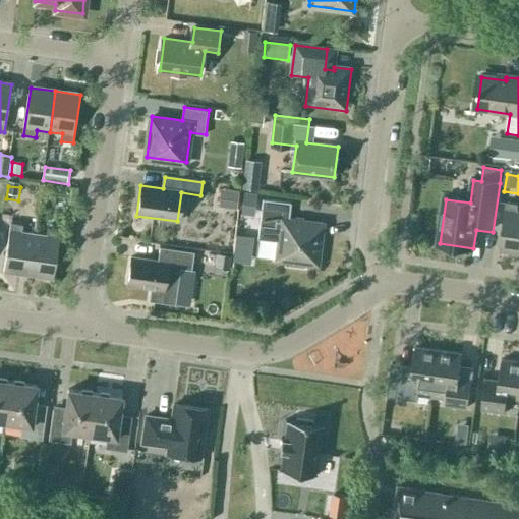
[(305,266),(319,268),(324,225),(290,221),(292,205),(264,202),(261,227),(258,241),(279,243),(276,263),(290,264),(289,267),(304,269),(305,266)]
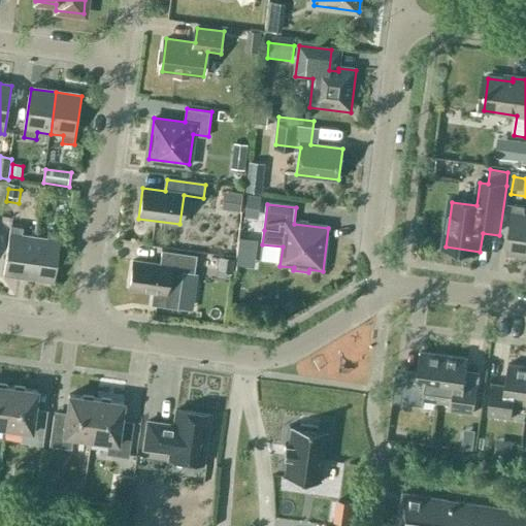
[(507,255),(525,258),(525,207),(514,206),(513,215),(507,255)]
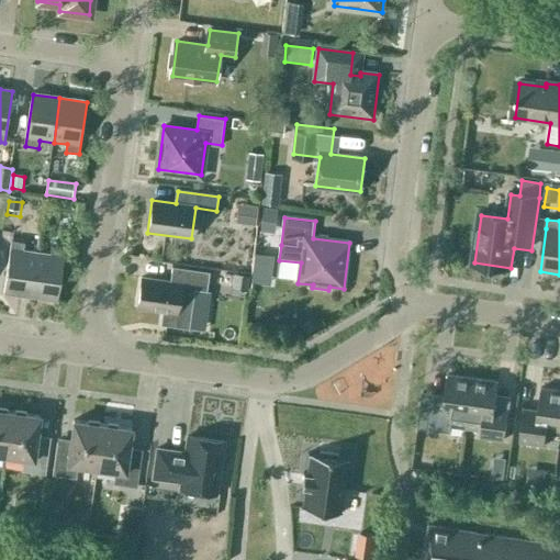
[(32,298),(37,254),(24,252),(25,244),(12,242),(4,294),(32,298)]
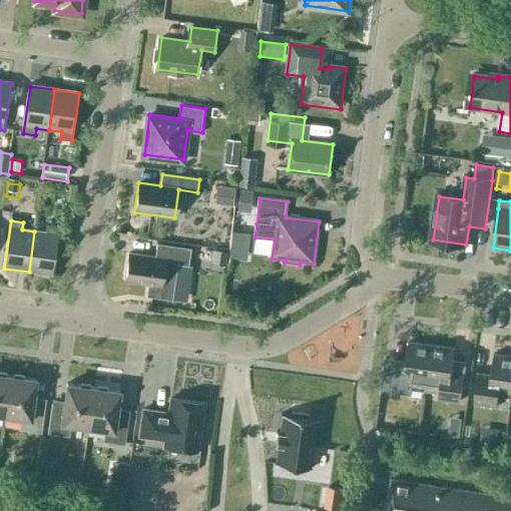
[(46,233),(34,231),(29,272),(53,276),(60,227),(48,226),(46,233)]
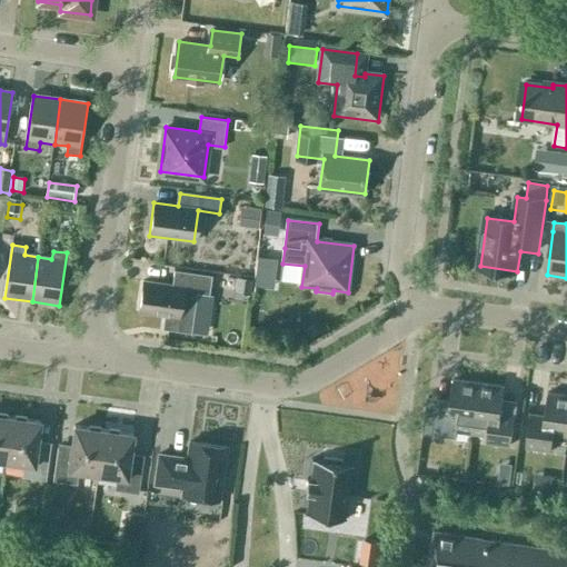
[(145,284),(140,312),(166,316),(163,330),(192,335),(198,296),(210,298),(214,278),(176,272),(173,287),(145,284)]
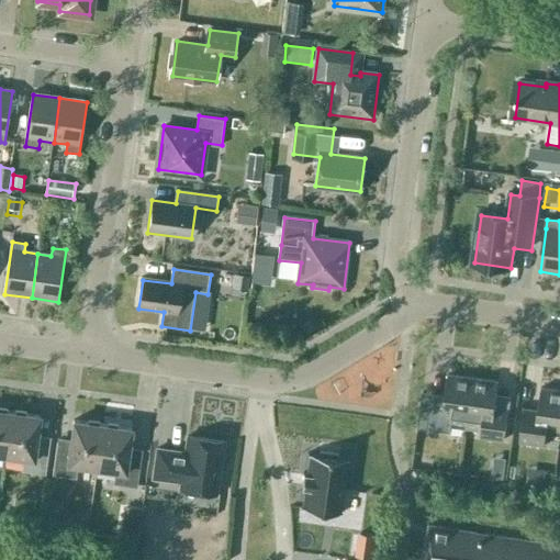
[(249,277),(224,273),(223,288),(248,291),(249,277)]
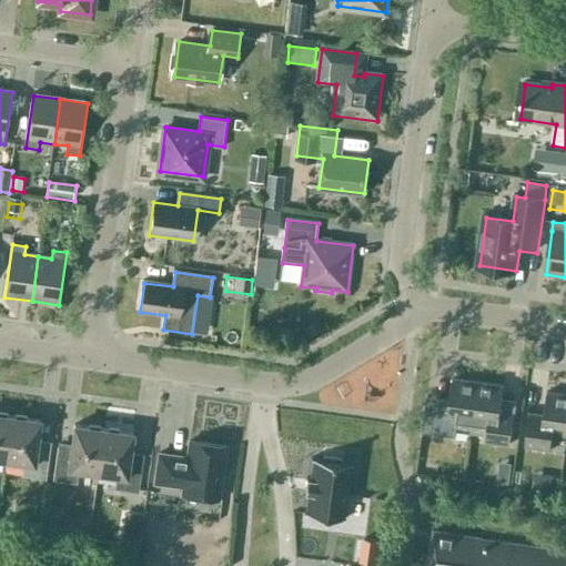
[(457,433),(473,435),(479,384),(454,381),(451,401),(428,397),(423,435),(457,440),(457,433)]
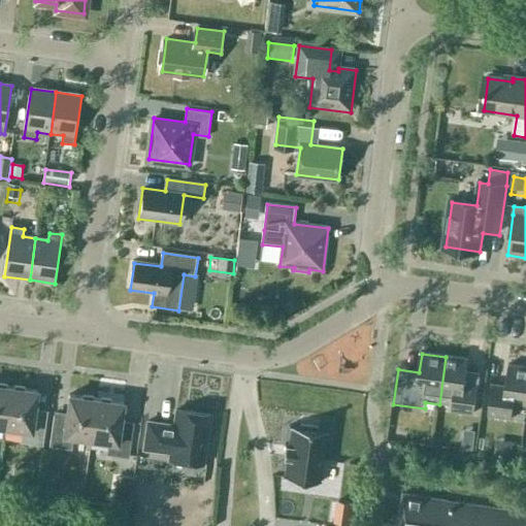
[(469,361),(446,357),(439,404),(454,406),(453,413),(475,416),(479,392),(465,390),(469,361)]
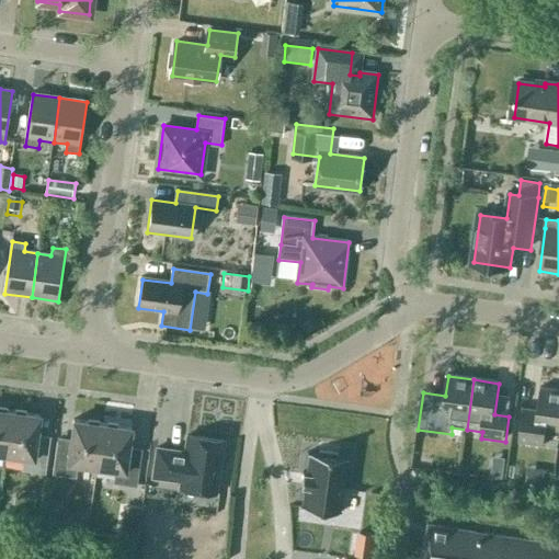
[(547,430),(558,431),(558,391),(542,389),(538,421),(524,419),(521,444),(545,447),(547,430)]
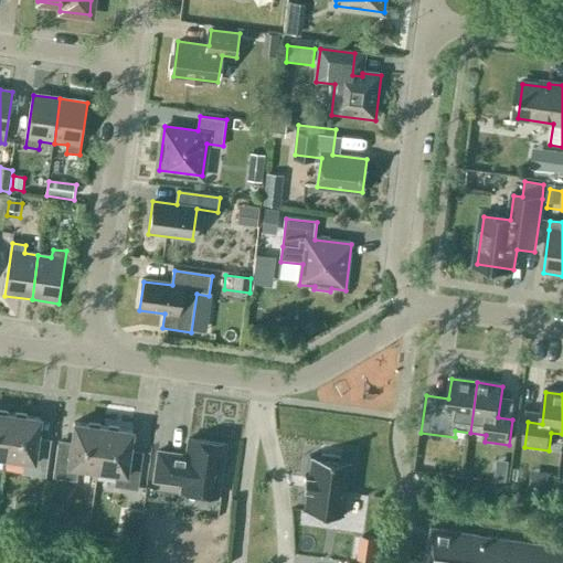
[(0,458),(6,459),(12,416),(0,414),(0,458)]
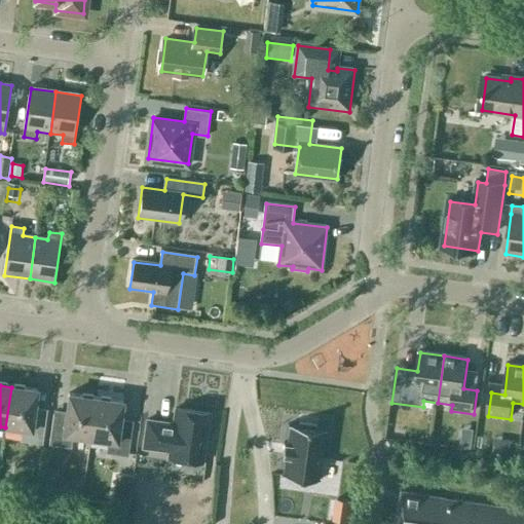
[(47,415),(35,413),(38,390),(11,387),(5,427),(23,431),(22,442),(43,445),(47,415)]
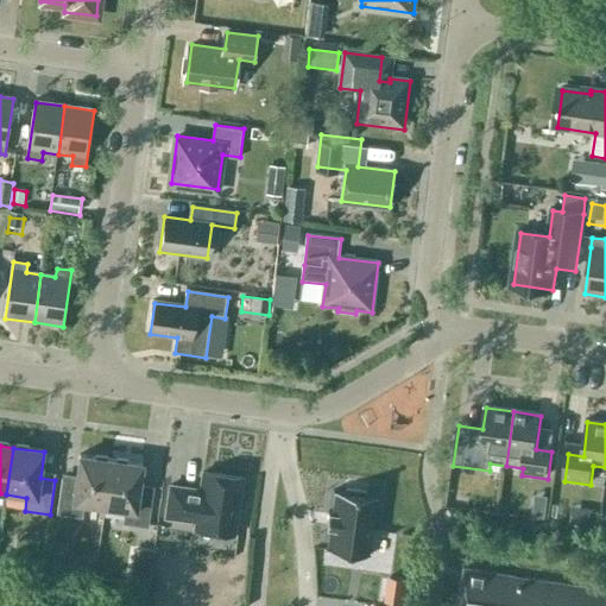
[(106,509),(112,461),(81,458),(77,483),(63,481),(58,516),(83,519),(86,506),(106,509)]
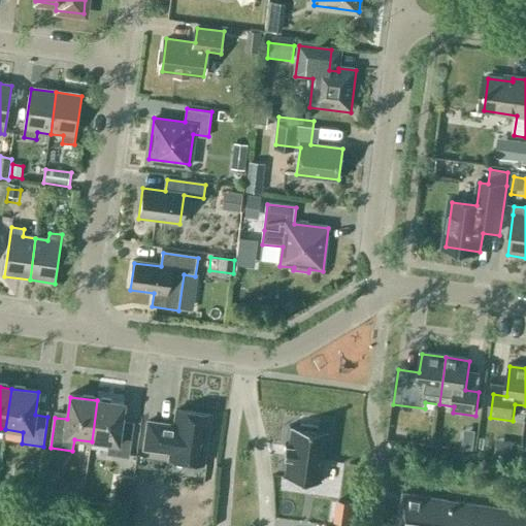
[(125,404),(97,400),(92,441),(109,444),(107,456),(129,459),(134,429),(122,427),(125,404)]
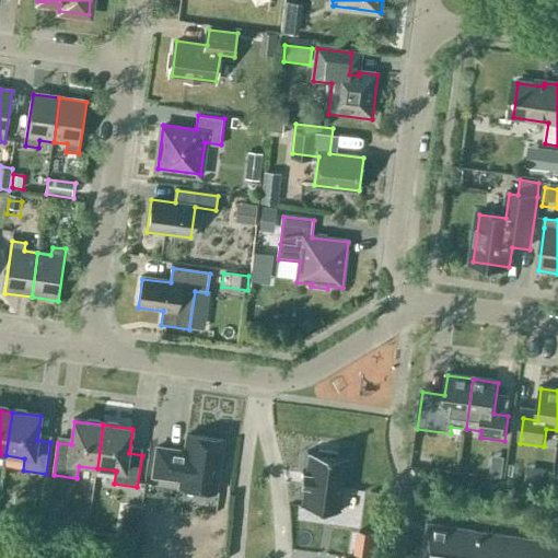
[(224,442),(188,437),(185,455),(177,454),(177,452),(158,449),(153,477),(182,481),(181,488),(217,493),(224,442)]
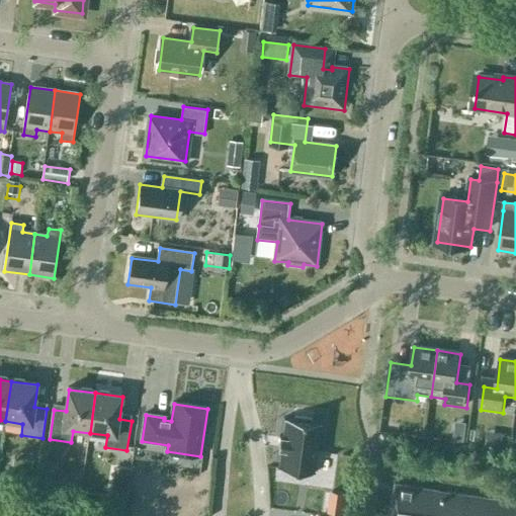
[(295,421),(285,420),(284,421),(286,421),(284,438),(280,437),(279,451),(282,452),(280,468),(278,468),(278,469),(316,475),(316,474),(315,474),(321,426),(323,426),(323,425),(313,423),(313,420),(296,418),(295,421)]
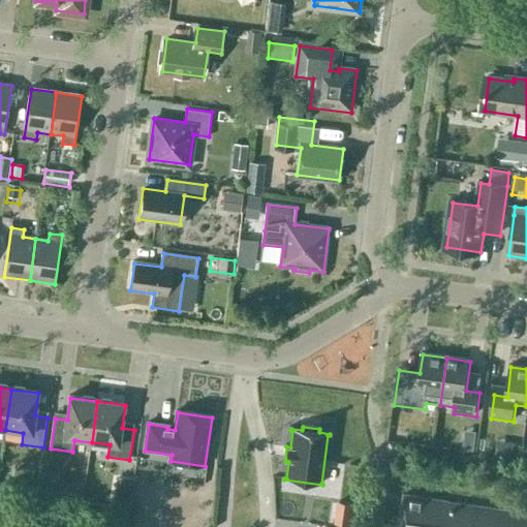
[(510,443),(508,457),(520,458),(521,444),(510,443)]
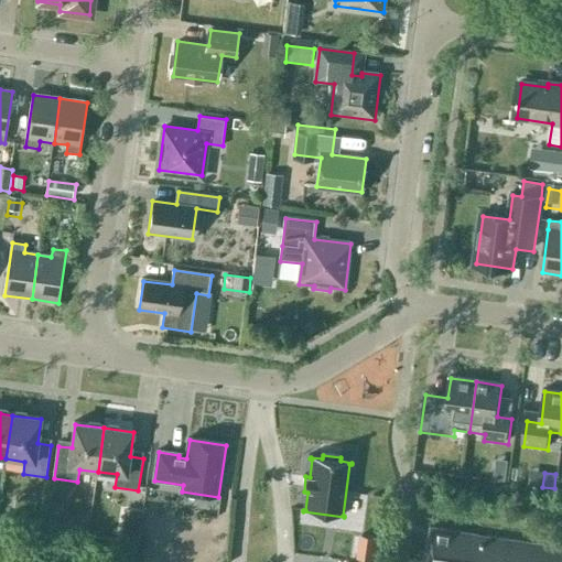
[(561,549),(433,529),(427,561),(561,561),(561,549)]
